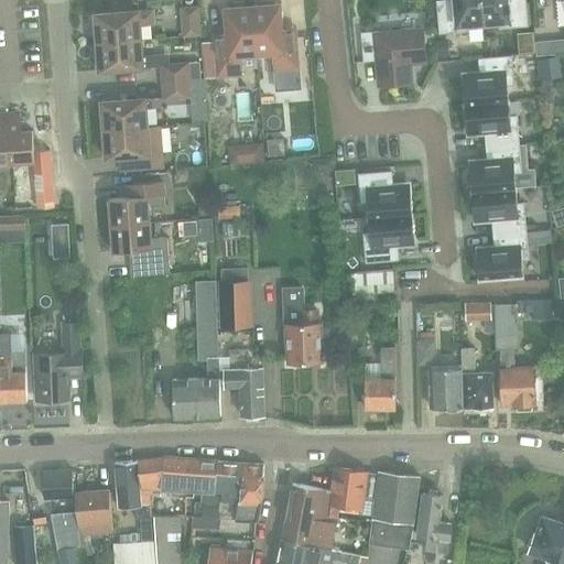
[(220,23),(217,0),(198,0),(202,25),(220,23)]
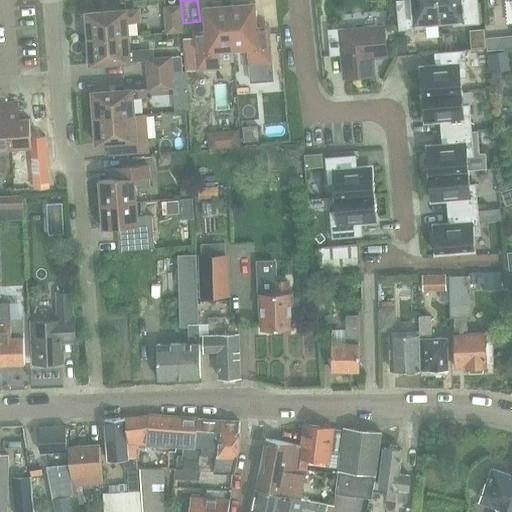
[(234,5),(229,5),(233,50),(248,49),(249,66),(250,81),(273,79),(272,65),(269,32),(257,33),(255,3),(249,4),(247,0),(245,0),(235,1),(234,5)]
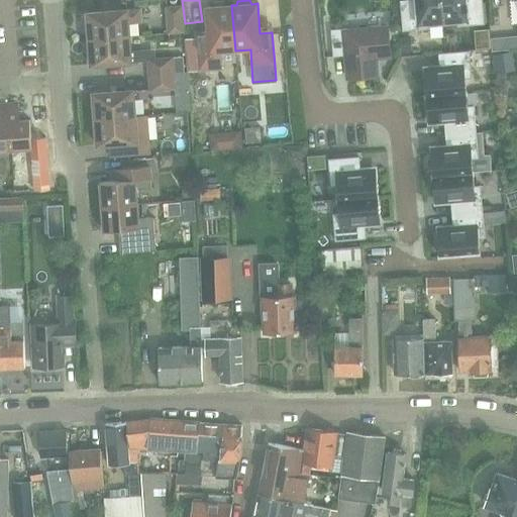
[(442,21),(440,0),(416,0),(417,2),(413,3),(412,0),(400,2),(402,31),(429,28),(429,22),(442,21)]
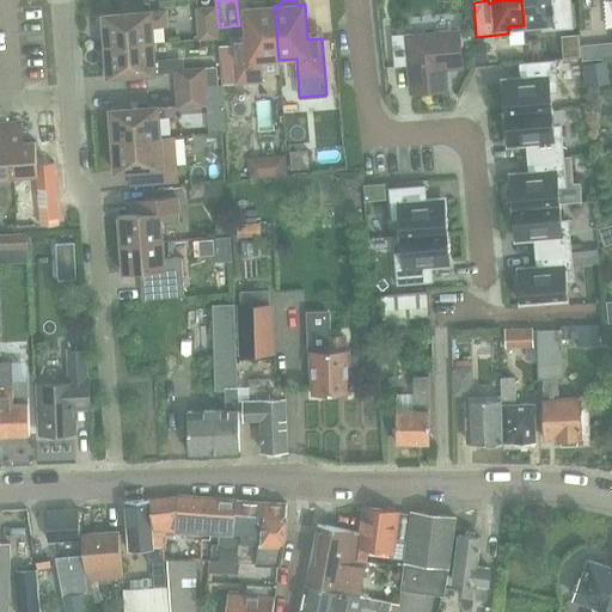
[(521,0),(524,25),(540,24),(542,31),(573,29),(570,0),(521,0)]
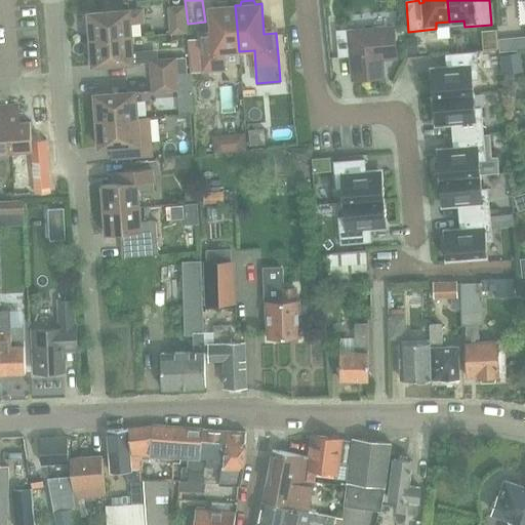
[(223,52),(239,51),(235,5),(230,6),(228,2),(215,3),(213,7),(208,7),(210,38),(198,39),(201,73),(225,71),(223,52)]
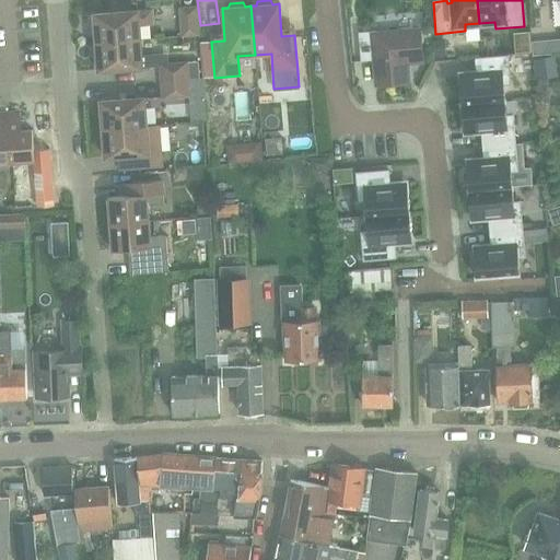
[(181,36),(198,35),(196,7),(178,8),(181,36)]
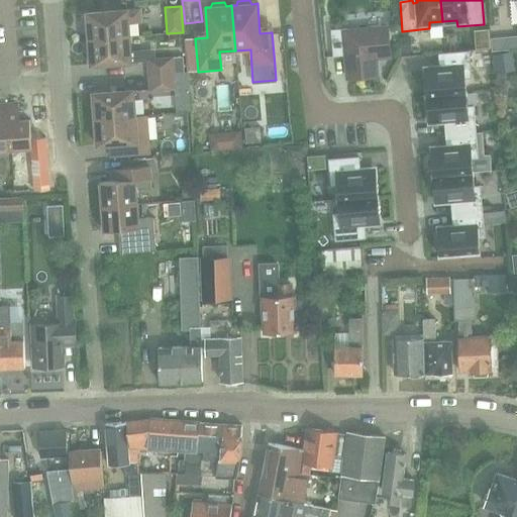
[(89,39),(129,36),(128,22),(139,22),(139,10),(127,10),(87,13),(89,39)]
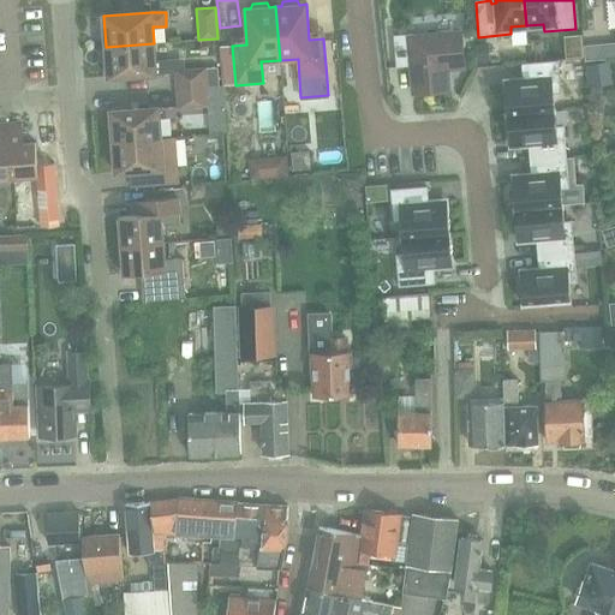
[(412,37),(412,34),(393,36),(396,66),(411,65),(415,94),(448,90),(446,69),(464,67),(460,34),(412,37)]
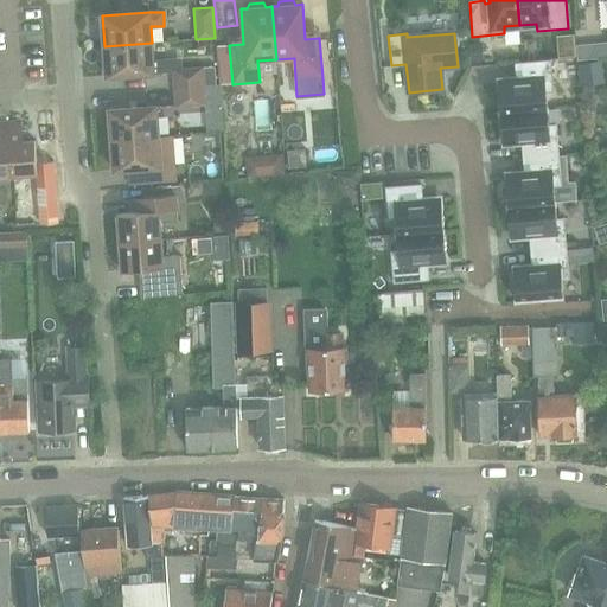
[(606,40),(576,44),(577,61),(606,57),(606,40)]
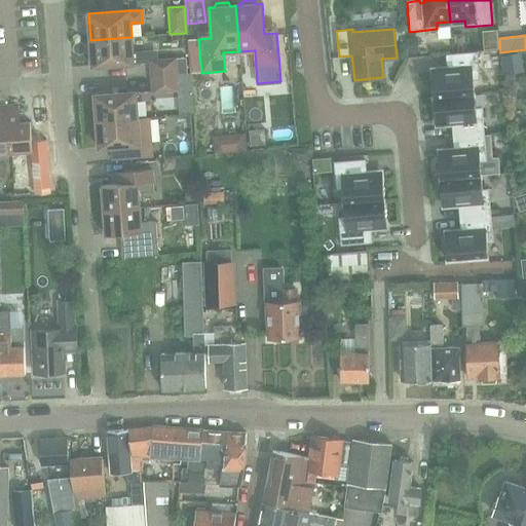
[(133,52),(132,37),(90,40),(92,67),(145,63),(144,51),(133,52)]
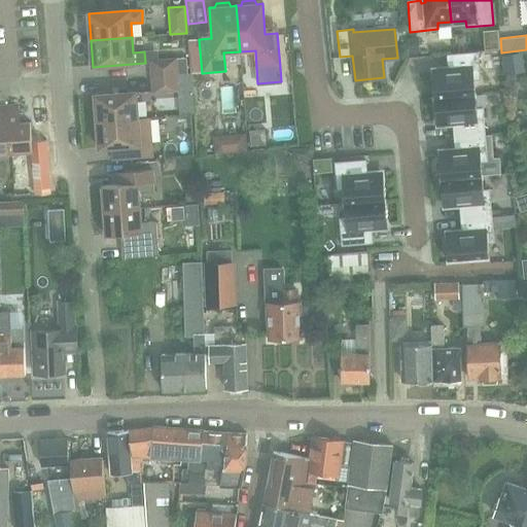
[(432,74),(434,98),(476,95),(475,80),(481,79),(478,51),(448,55),(449,68),(451,68),(452,72),(432,74)]
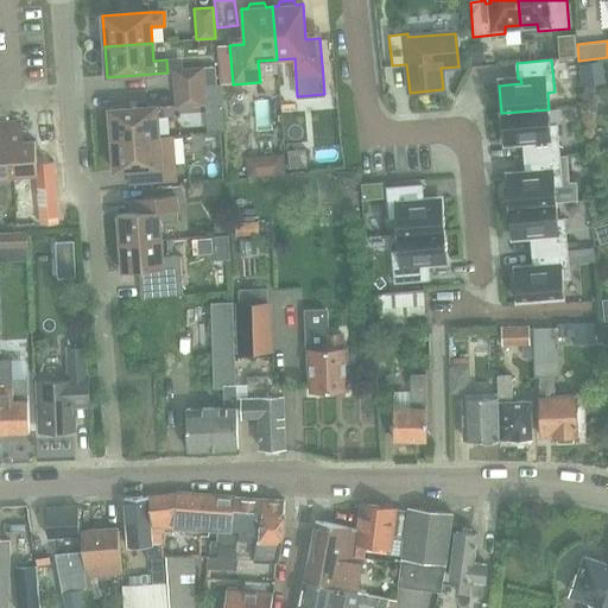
[(578,61),(580,84),(605,83),(603,59),(578,61)]
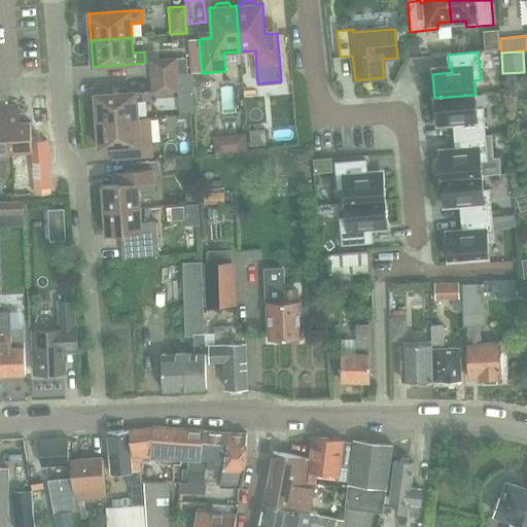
[(151,77),(177,75),(187,74),(185,58),(149,61),(151,77)]
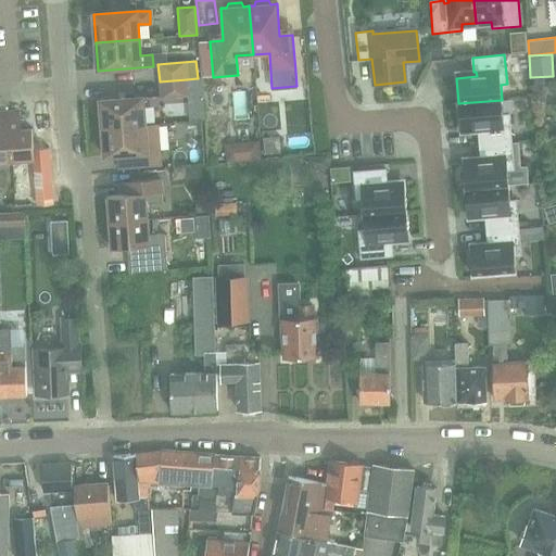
[(187,79),(160,81),(161,99),(189,97),(202,96),(200,78),(198,78),(187,79)]
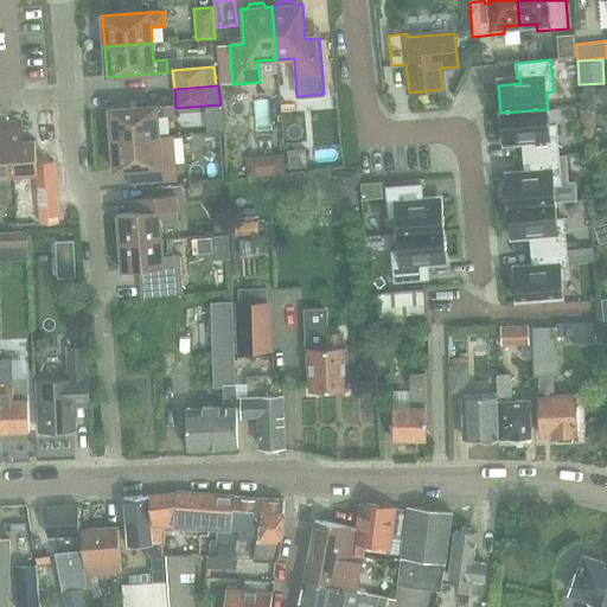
[(109,110),(112,141),(159,138),(157,107),(109,110)]
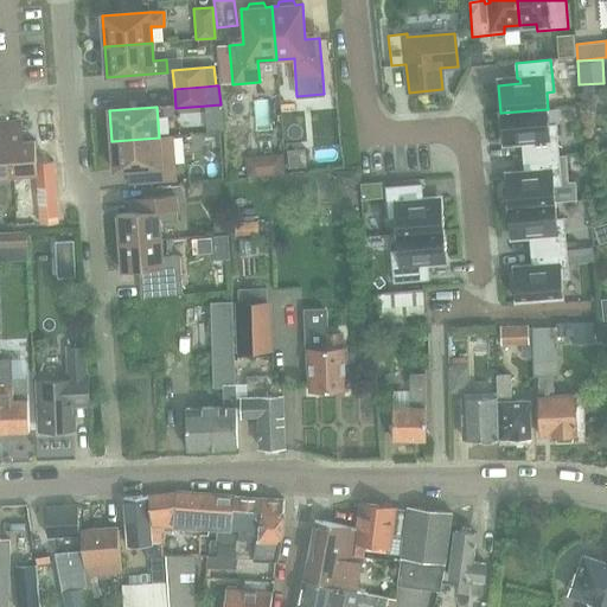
[(549,126),(548,109),(500,113),(503,140),(525,139),(525,144),(523,144),(524,158),(558,154),(556,125),(549,126)]
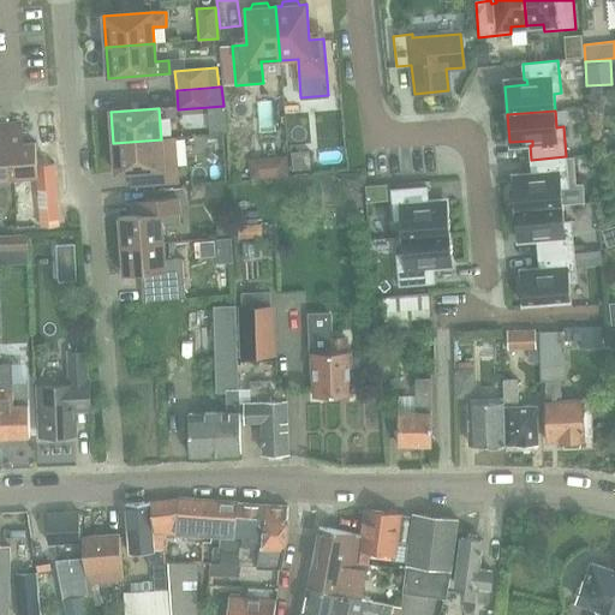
[(0,179),(13,178),(9,123),(0,123),(0,179)]
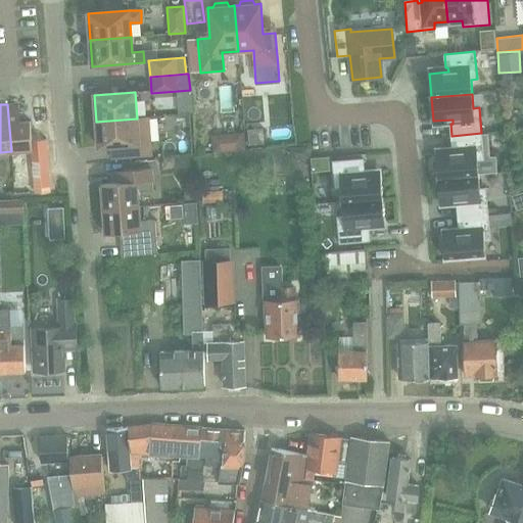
[(18,104),(7,104),(11,151),(31,150),(33,177),(49,175),(49,172),(46,139),(32,140),(30,122),(19,122),(18,104)]
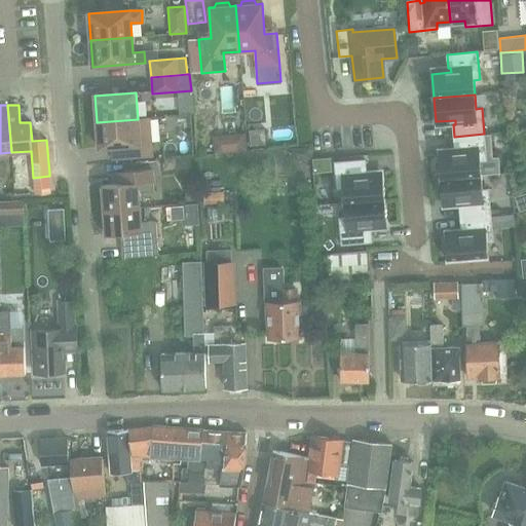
[(149,118),(138,119),(97,122),(99,149),(111,148),(112,159),(152,156),(149,118)]
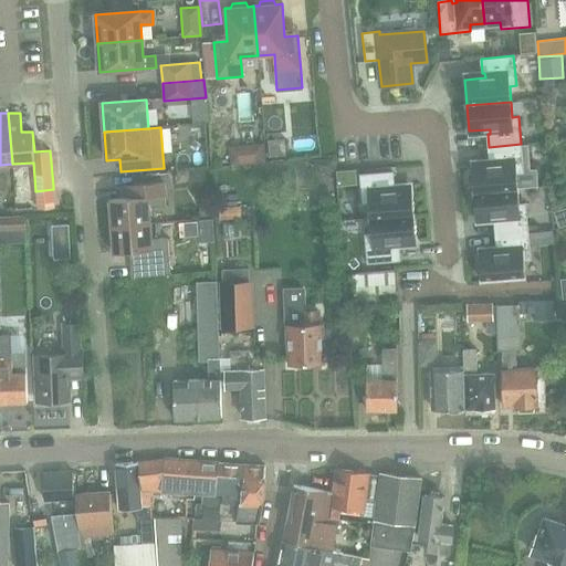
[(473,192),(517,189),(516,174),(523,173),(521,144),(489,147),(490,160),(492,160),(492,165),(471,167),(473,192)]
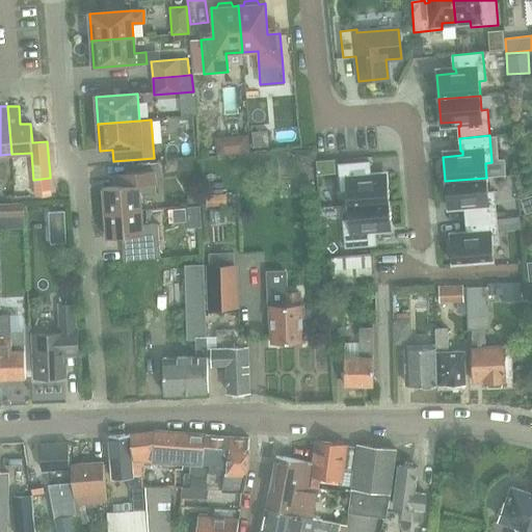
[(346,191),(347,206),(389,202),(387,178),(367,180),(367,175),(369,175),(368,161),(338,164),(340,191),(346,191)]
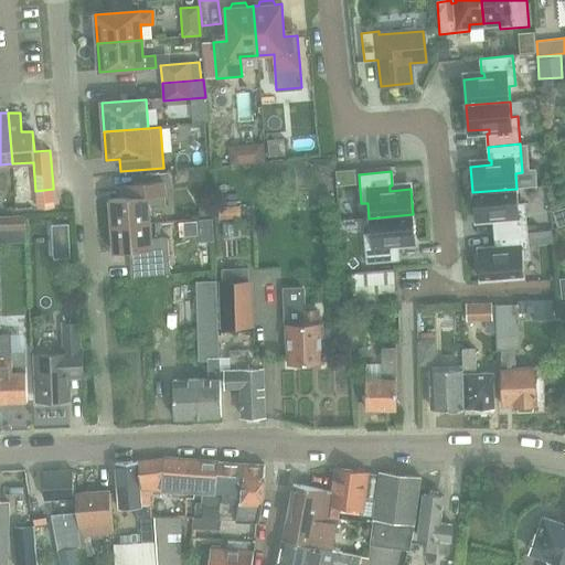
[(109,200),(110,226),(150,223),(149,208),(164,206),(163,182),(135,184),(136,198),(109,200)]
